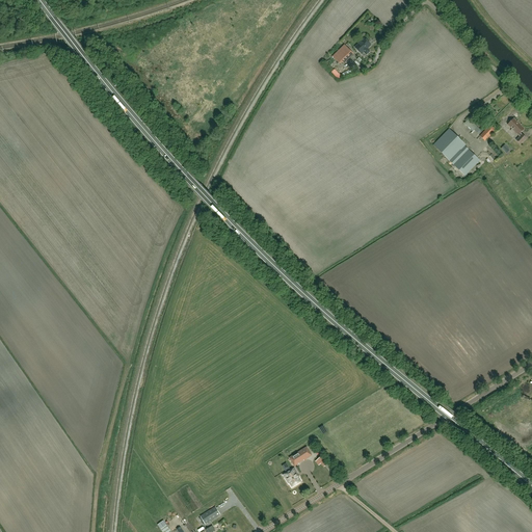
[(367,49),(371,46),(365,38),(354,48),(362,54),(364,52),(366,55),(370,52),(367,49)]
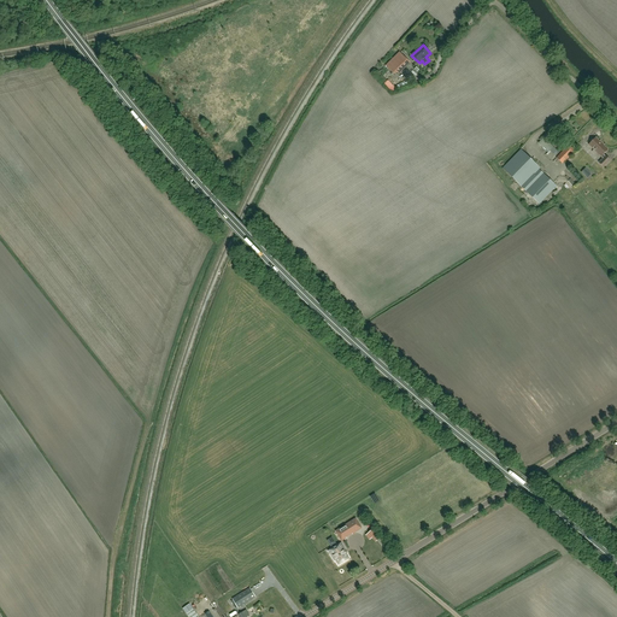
[(386,66),(392,72),(395,70),(399,75),(410,64),(399,53),(388,63),(386,66)]
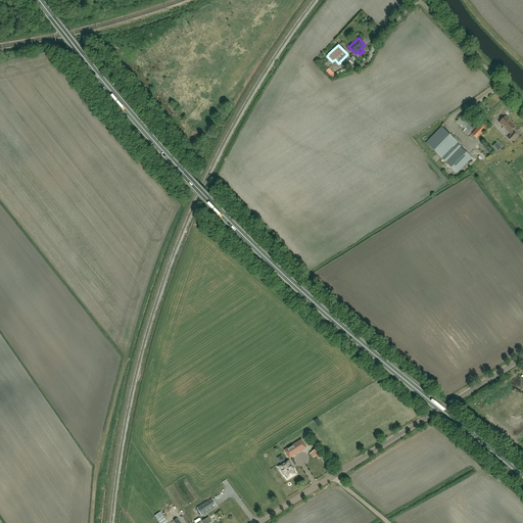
[(330,66),(326,69),(331,76),(335,74),(330,66)]
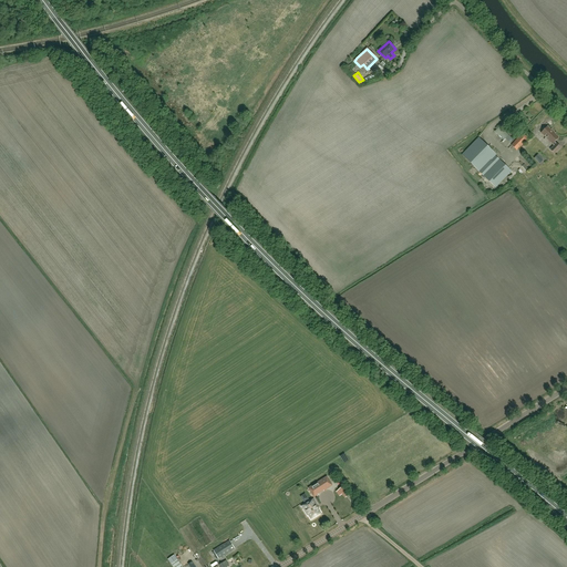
[(555,154),(562,148),(557,144),(556,144),(555,143),(559,138),(548,127),(542,134),(555,146),(550,150),(555,154)]
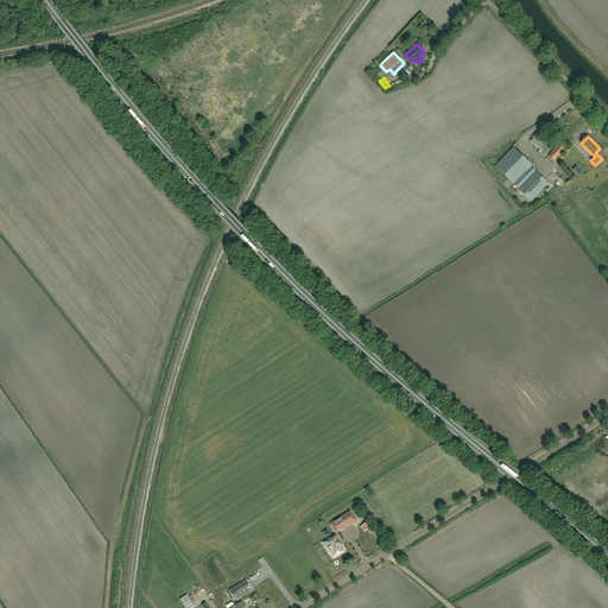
[(555,163),(568,149),(561,143),(556,147),(557,147),(549,157),(555,163)]
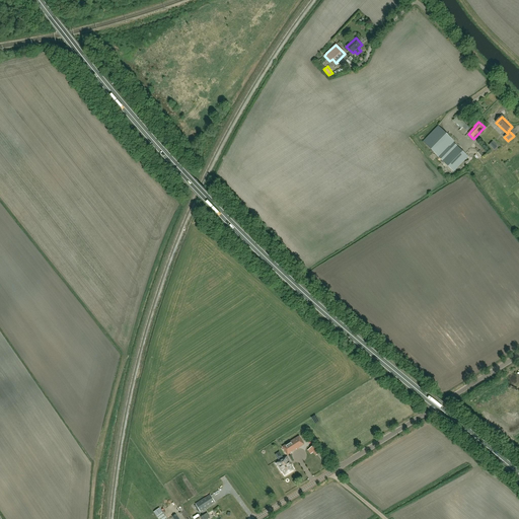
[(439,157),(454,172),(468,157),(454,143),(455,142),(439,126),(423,142),(439,157)]
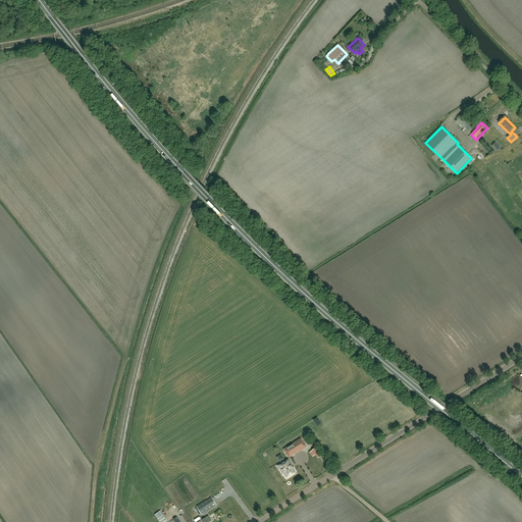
[(301,439),(294,445),(298,452),(305,447),(301,439)]
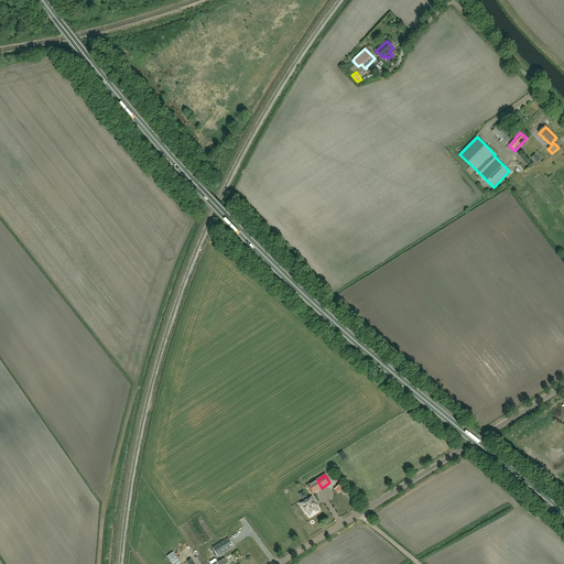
[(311,484),(307,486),(312,494),(316,491),(322,488),(317,480),(311,484)]
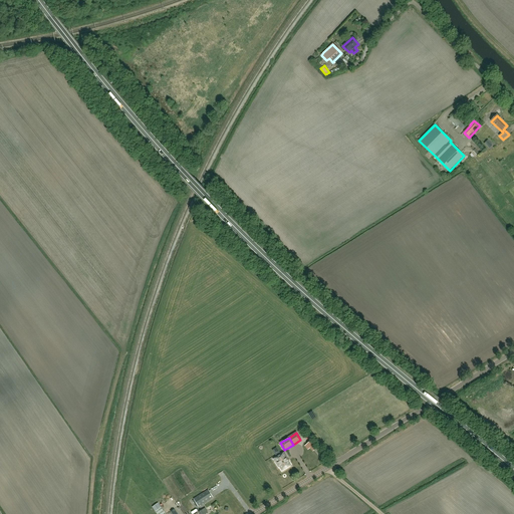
[(295,451),(302,461),(306,458),(300,448),(295,451)]
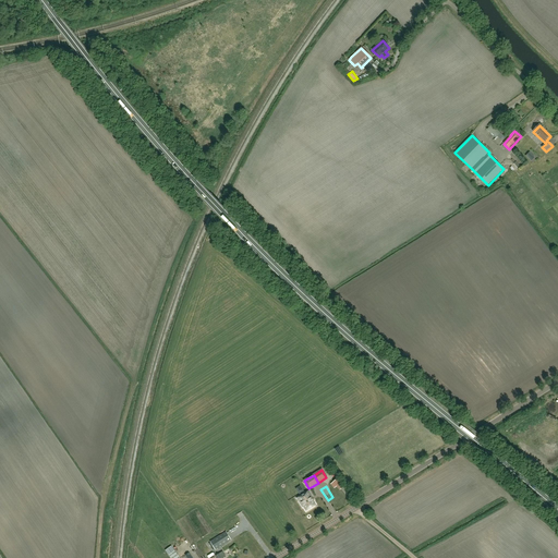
[(302,496),(298,498),(301,505),(303,504),(304,507),(307,511),(315,506),(313,501),(311,498),(312,498),(308,492),(304,494),(305,495),(302,497),(302,496)]
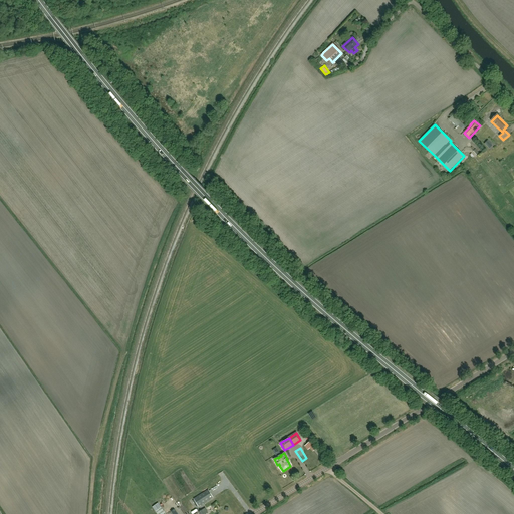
[(270,475),(273,480),(282,474),(279,469),(270,475)]
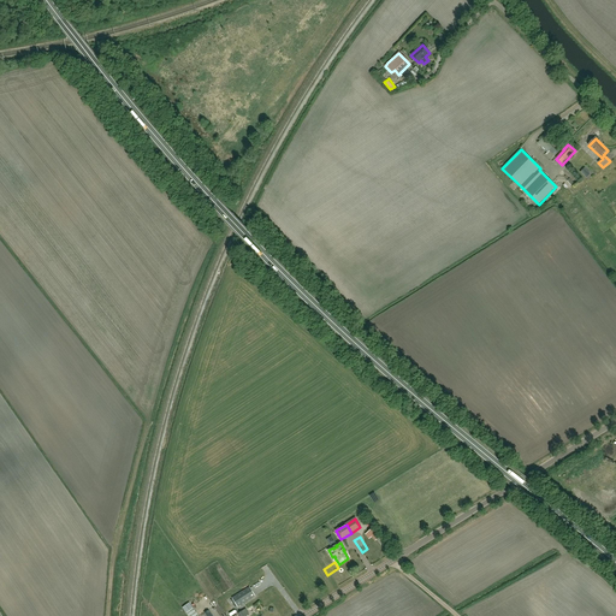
[(232,598),(237,608),(255,597),(249,587),(232,598)]
